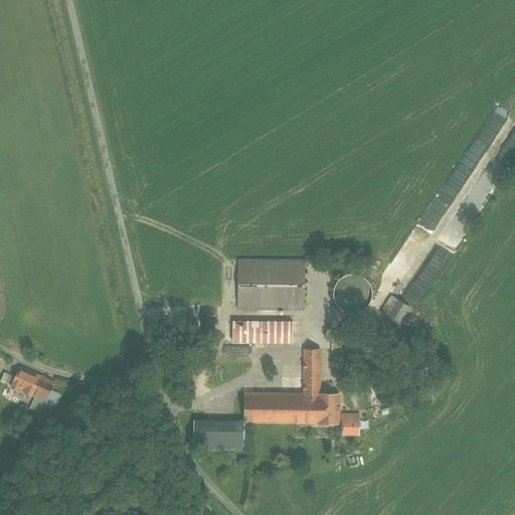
[(237,259),(236,311),(305,311),(305,260),(237,259)]
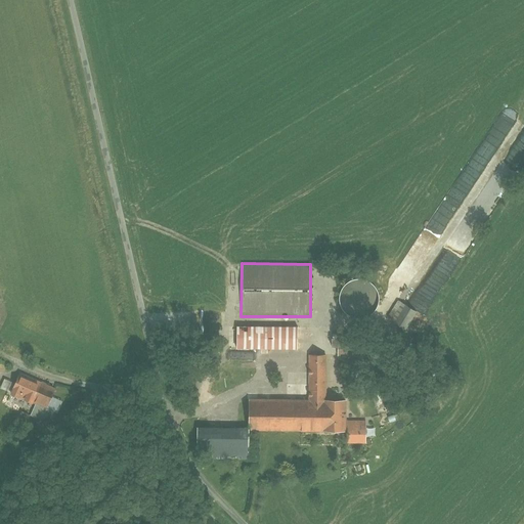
[(376,291),(370,284),(364,279),(356,278),(349,280),(343,286),(340,292),(339,299),(340,307),(345,313),(351,316),(359,317),(366,315),(373,311),(377,304),(378,297),(376,291)]
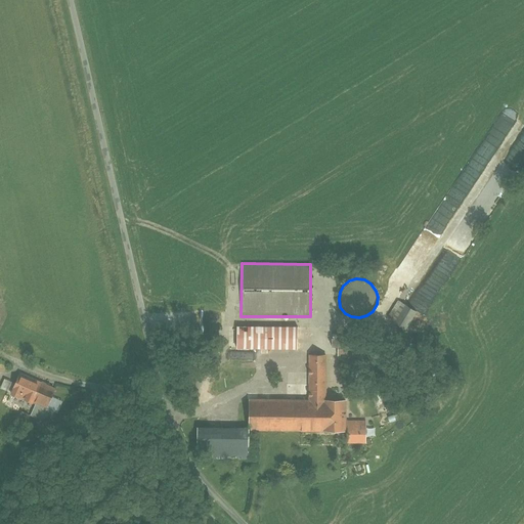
[(398,299),(388,318),(407,329),(418,310),(398,299)]
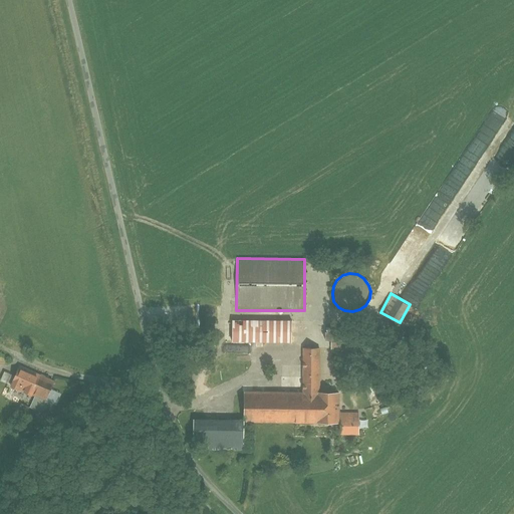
[(294,342),(294,320),(234,320),(234,342),(294,342)]
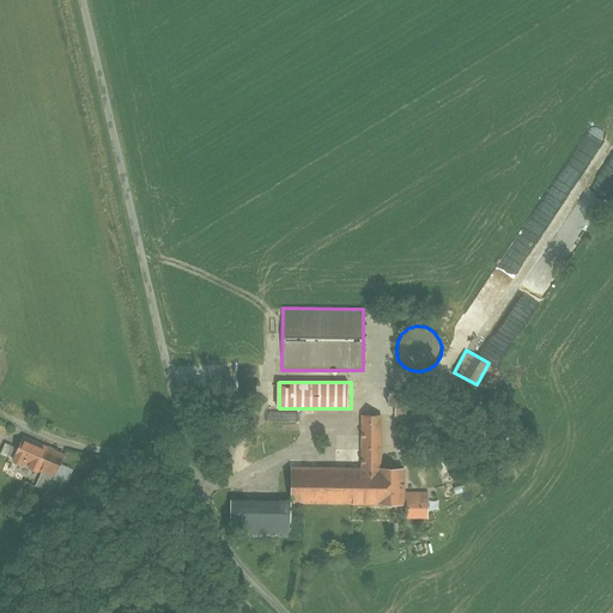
[(395,393),(388,393),(388,407),(394,407),(394,419),(399,419),(420,420),(420,393),(395,393)]
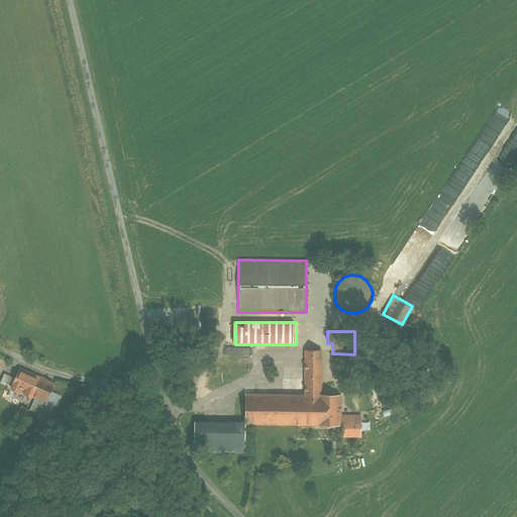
[(244,427),(340,428),(341,437),(360,436),(360,416),(340,416),(340,394),(320,394),(320,350),(304,350),(303,394),(245,393),(244,420),(244,427)]
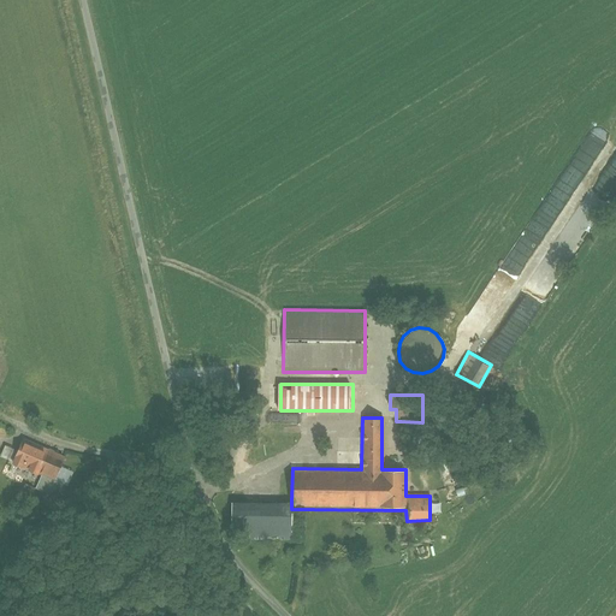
[(36,445),(21,439),(11,463),(39,475),(33,490),(43,493),(40,502),(48,505),(64,495),(73,472),(60,466),(65,455),(36,443),(36,445)]
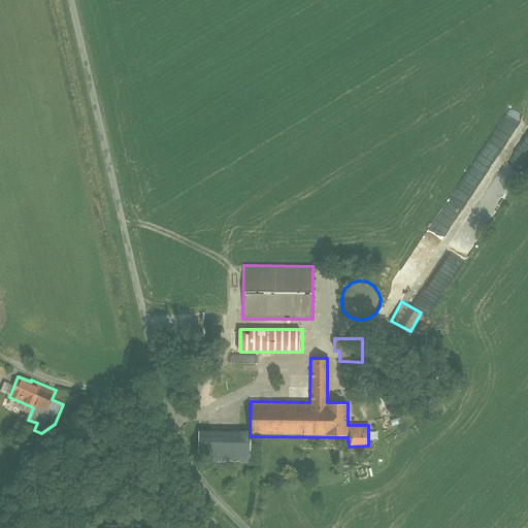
[(384,405),(389,418),(414,408),(408,396),(384,405)]
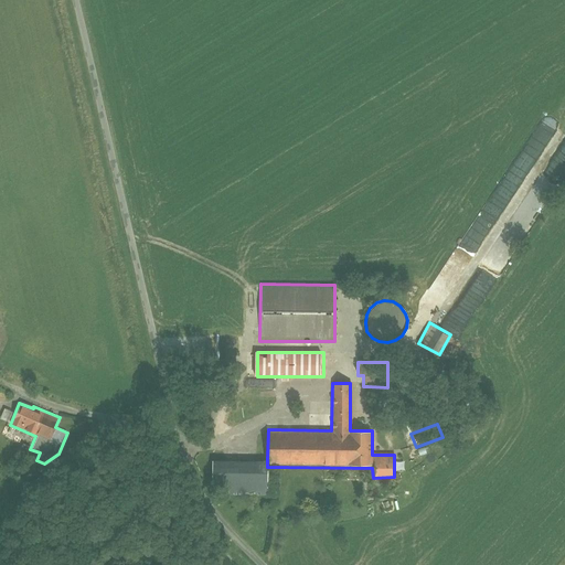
[(267,467),(267,459),(212,459),(211,483),(223,483),(223,498),(267,498),(267,467)]
